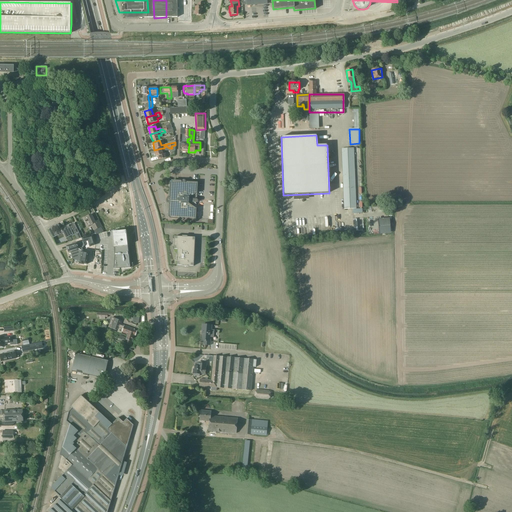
[(162,148),(154,150),(156,156),(158,156),(159,160),(166,158),(165,154),(163,154),(163,151),(169,149),(169,148),(168,147),(167,147),(166,145),(164,146),(164,148),(162,148)]
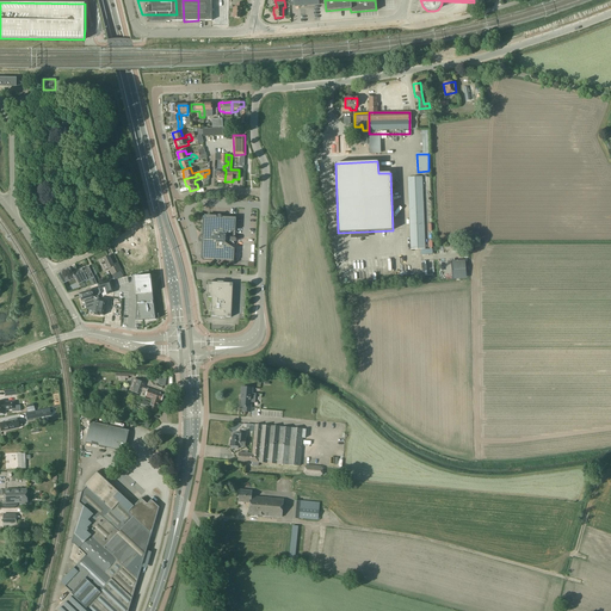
[(423,177),(407,178),(411,250),(425,248),(423,177)]
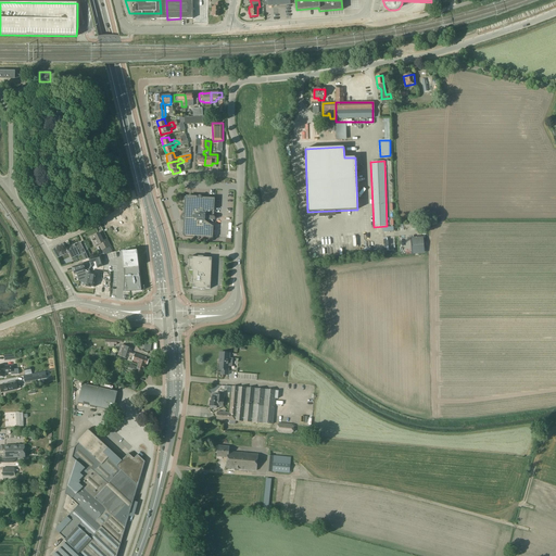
[(186,198),(185,215),(184,215),(184,216),(182,217),(182,218),(184,218),(185,218),(184,236),(185,236),(185,237),(197,238),(197,239),(198,239),(199,239),(200,238),(213,239),(213,226),(213,220),(214,220),(214,219),(215,219),(215,218),(214,217),(213,217),(214,211),(215,199),(201,198),(201,197),(200,196),(199,197),(198,198),(187,197),(187,199),(186,198)]
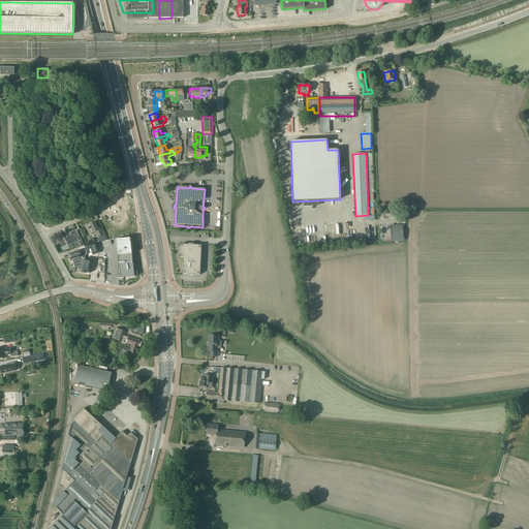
[(89,224),(86,226),(87,228),(87,227),(90,235),(93,234),(96,240),(97,239),(99,243),(107,240),(104,235),(105,235),(101,228),(98,230),(94,223),(89,225),(89,224)]
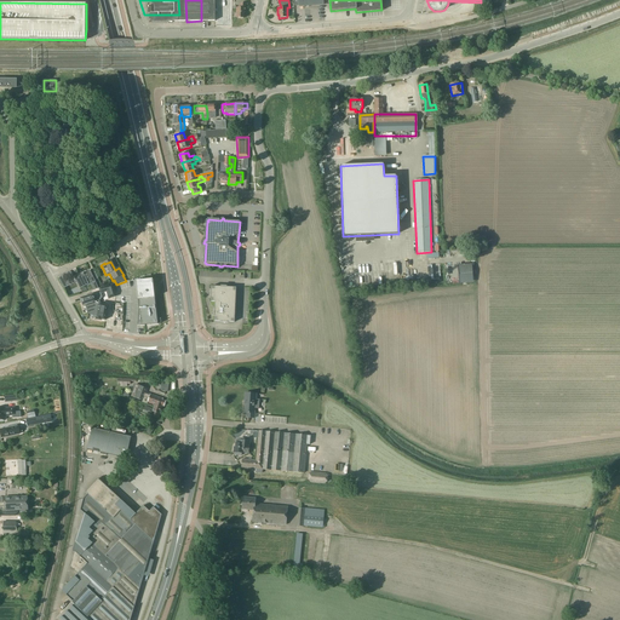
[(80,274),(80,275),(75,277),(80,288),(96,282),(90,270),(86,273),(85,271),(80,274)]
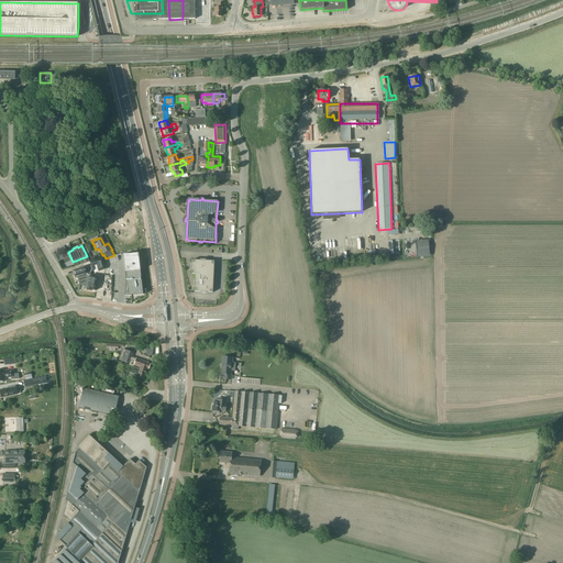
[(139,254),(123,255),(127,280),(125,296),(132,296),(136,295),(136,296),(143,295),(139,254)]
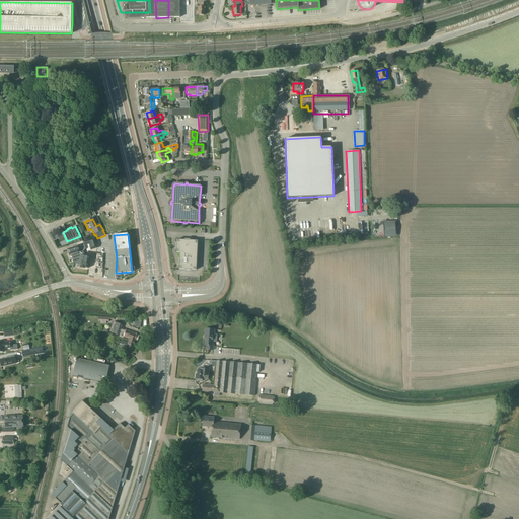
[(86,241),(89,250),(95,249),(92,239),(86,241)]
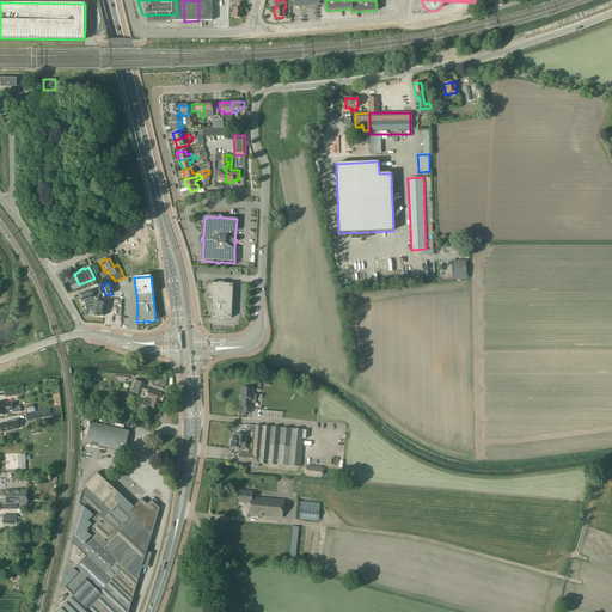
[(219,283),(208,283),(208,298),(213,298),(213,305),(209,305),(209,311),(212,311),(212,317),(232,318),(233,285),(222,283),(222,282),(219,282),(219,283)]
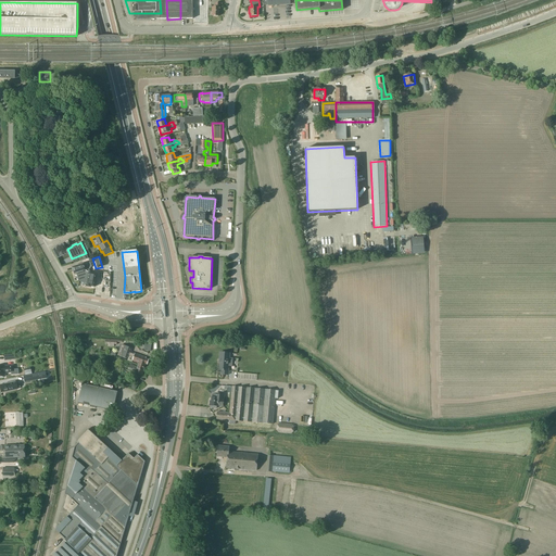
[(73,268),(72,268),(73,274),(74,273),(75,274),(76,274),(79,281),(89,270),(88,269),(86,270),(84,264),(73,267),(73,268)]
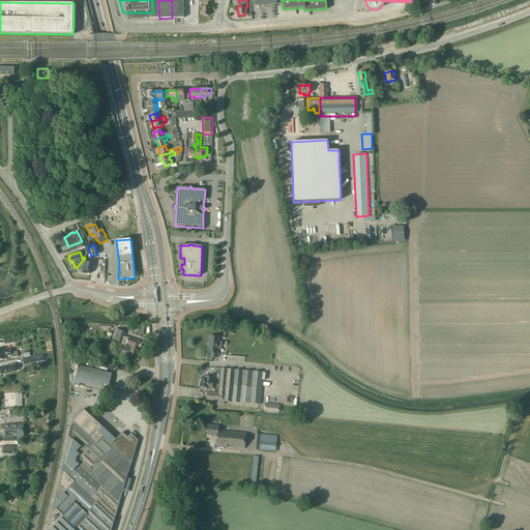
[(85,258),(76,268),(83,270),(82,273),(86,274),(86,273),(90,273),(92,261),(85,260),(86,258),(85,258)]
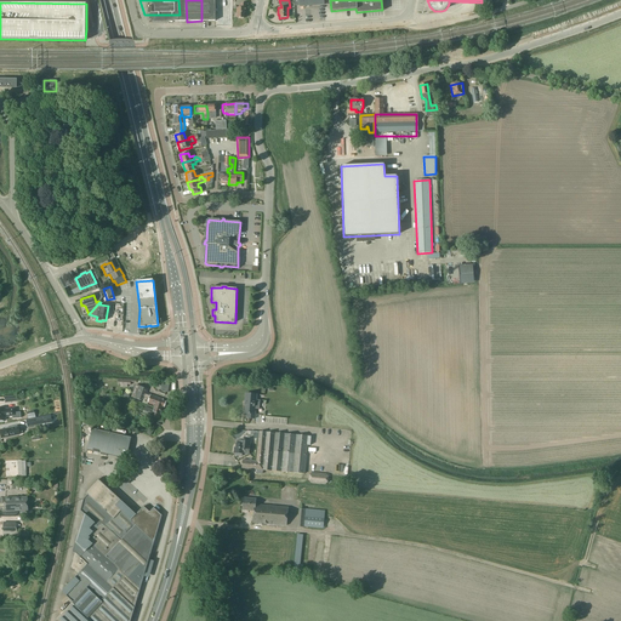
[(148,389),(138,386),(135,394),(137,396),(136,399),(143,402),(143,403),(147,404),(148,403),(154,405),(154,406),(155,406),(155,405),(163,408),(163,406),(165,408),(166,403),(163,402),(164,399),(147,393),(148,389)]
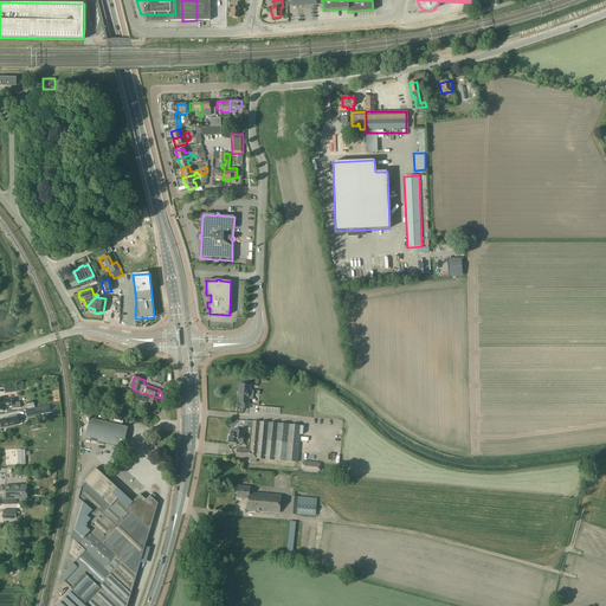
[(239,384),(238,397),(239,397),(239,404),(240,404),(240,408),(249,408),(250,404),(249,404),(249,399),(252,400),(253,391),(250,391),(250,385),(239,384)]
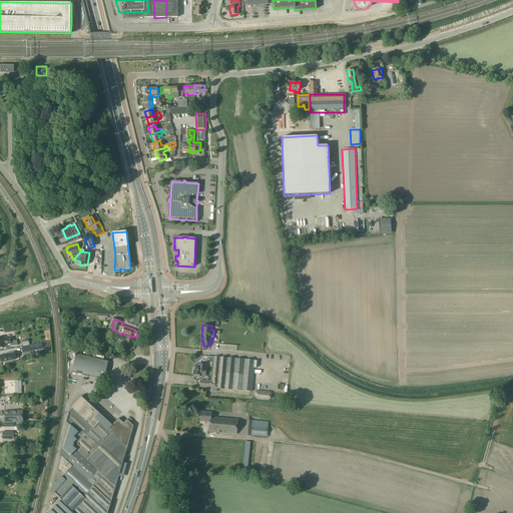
[(130,346),(134,337),(128,335),(128,336),(127,339),(119,336),(118,341),(125,344),(125,345),(130,346)]
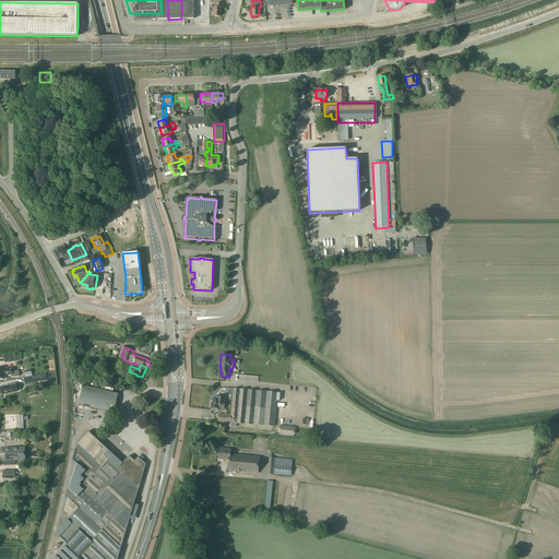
[(3,368),(0,368),(0,379),(3,379),(3,375),(6,373),(6,375),(11,375),(12,377),(19,377),(18,371),(13,371),(13,368),(4,368),(4,369),(3,369),(3,368)]
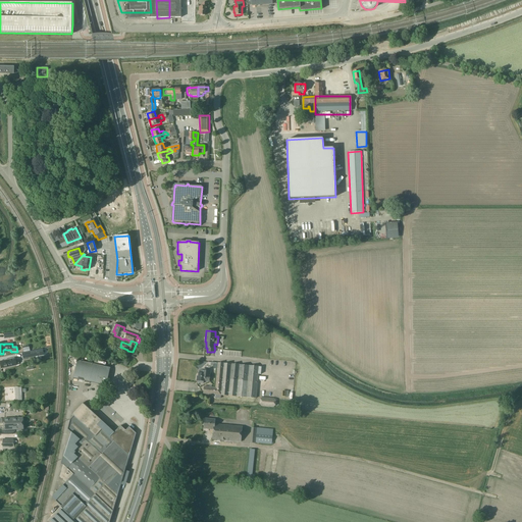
[(5,361),(0,362),(1,368),(16,365),(16,364),(19,364),(18,360),(15,361),(15,359),(14,359),(14,358),(4,360),(5,361)]
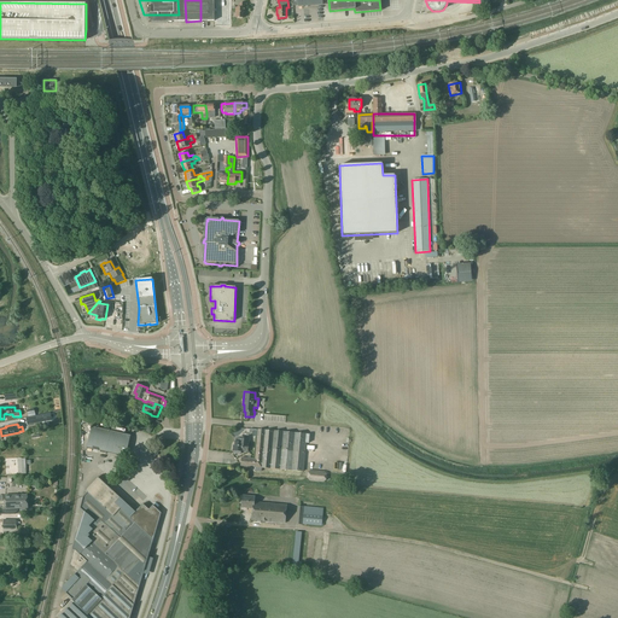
[(130,436),(92,426),(87,448),(124,456),(130,436)]
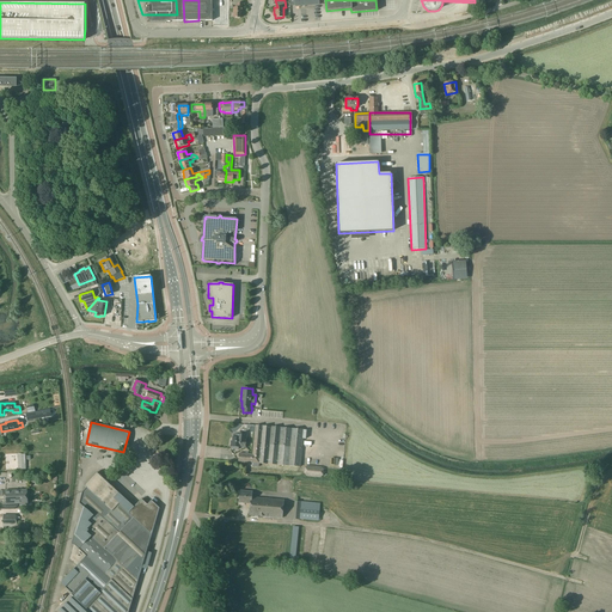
[(239,453),(238,461),(300,467),(304,429),(255,424),(252,454),(239,453)]
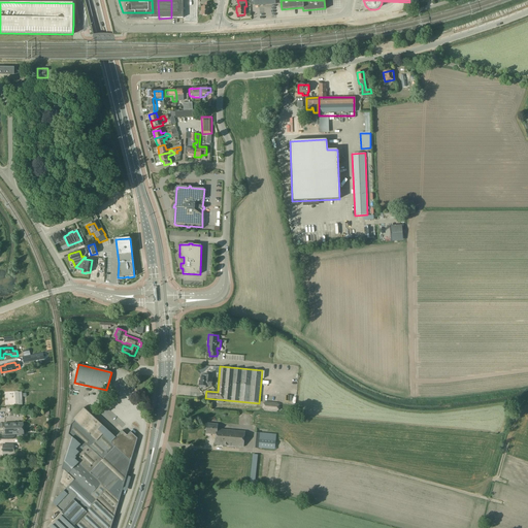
[(200,388),(205,388),(205,386),(206,386),(211,386),(212,375),(201,374),(200,381),(199,385),(200,386),(200,388)]
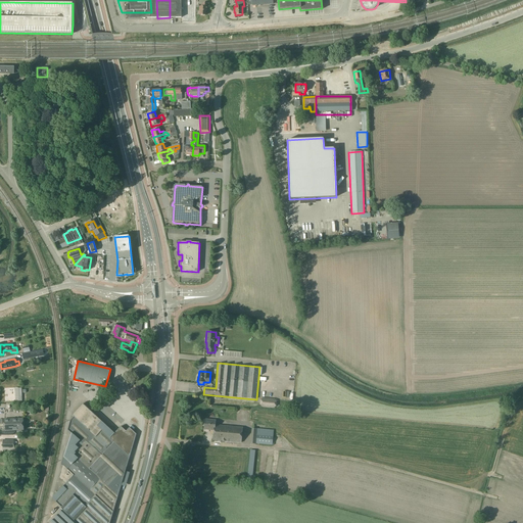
[(260,399),(259,400),(259,405),(259,406),(262,408),(273,409),(276,407),(277,401),(275,398),(263,397),(260,399)]
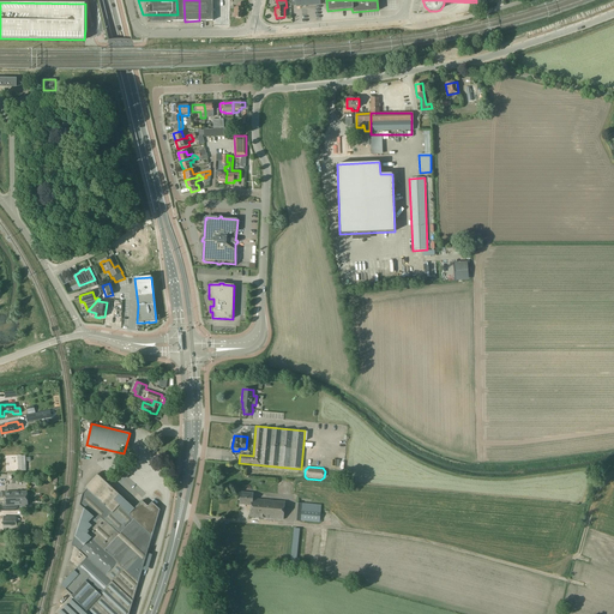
[(56,613),(55,613),(128,613),(144,564),(149,565),(152,555),(148,553),(161,510),(152,503),(148,507),(142,501),(133,511),(130,509),(132,506),(97,474),(85,487),(88,489),(83,494),(80,506),(84,509),(72,547),(74,547),(70,561),(77,569),(62,584),(62,587),(72,595),(56,613)]
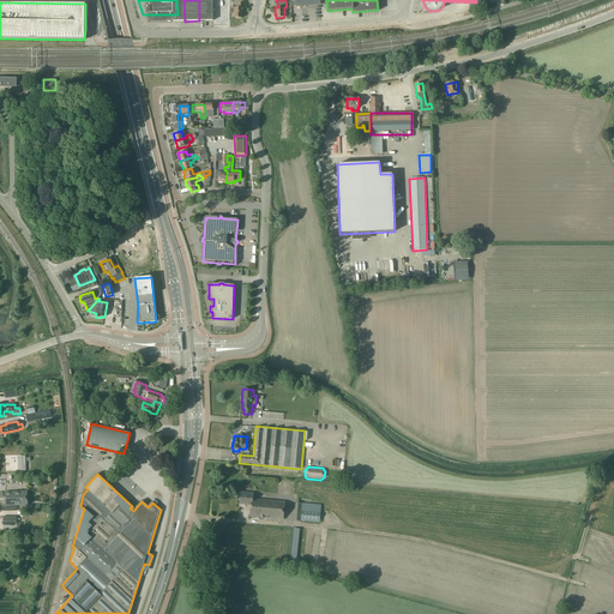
[(28,506),(28,492),(5,493),(6,506),(20,505),(20,506),(28,506)]
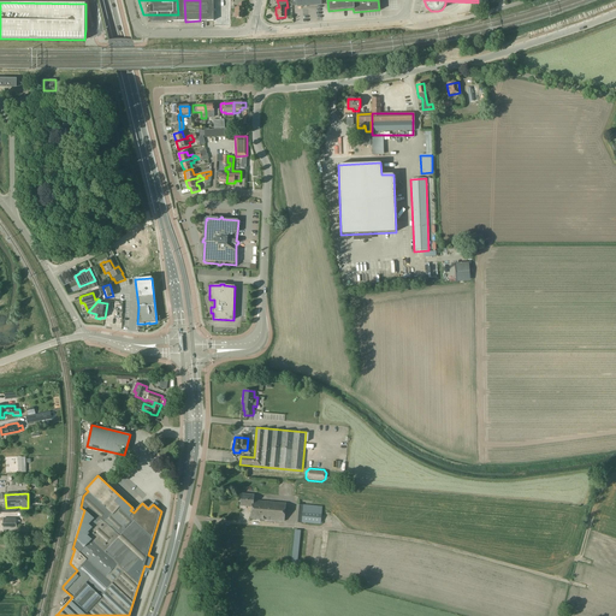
[(253,496),(242,495),(241,505),(252,507),(250,519),(284,522),(285,503),(253,501),(253,496)]
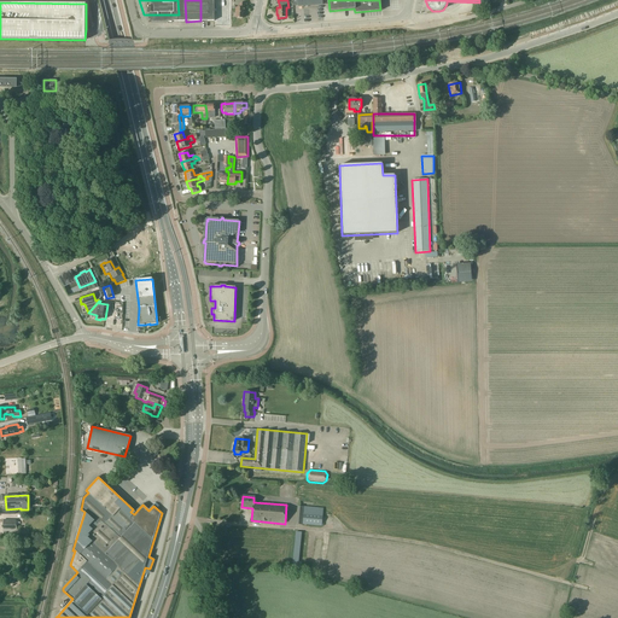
[(304,507),(298,506),(296,524),(303,525),(303,524),(321,526),(324,508),(304,506),(304,507)]
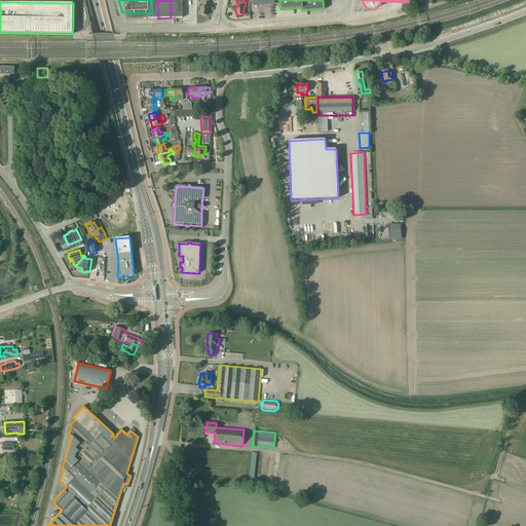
[(252,452),(249,481),(254,482),(257,453),(252,452)]
